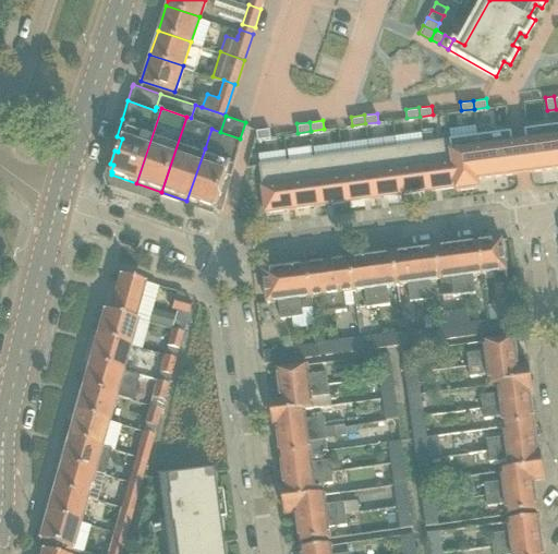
[(511,129),(476,134),(482,176),(517,171),(530,169),(557,165),(557,122),(524,128),(525,140),(512,142),(511,129)]
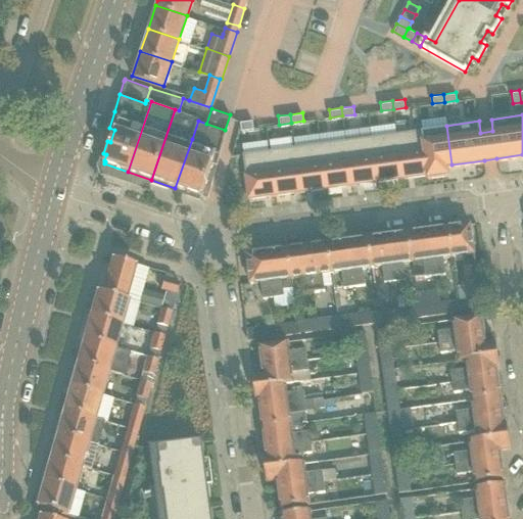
[(252,120),(240,121),(241,130),(253,128),(252,120)]
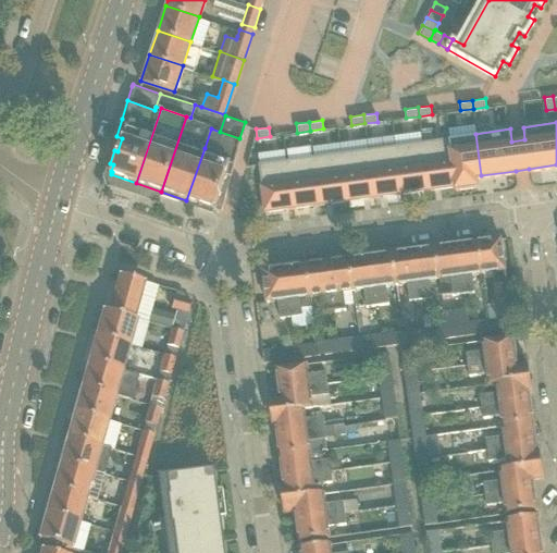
[(205,148),(186,200),(211,208),(212,206),(220,208),(239,138),(220,132),(211,128),(205,148)]
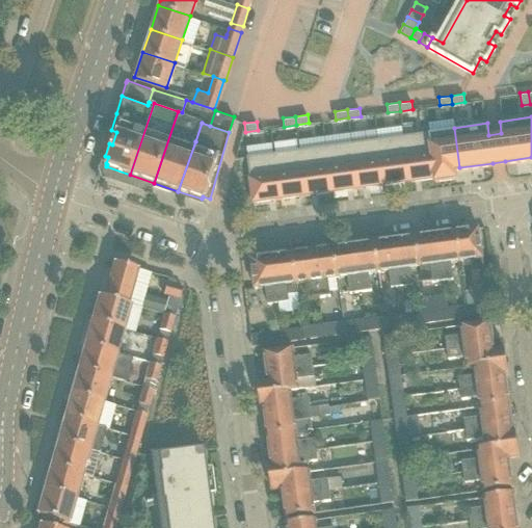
[(375,128),(349,132),(356,186),(382,183),(376,138),(375,128)]
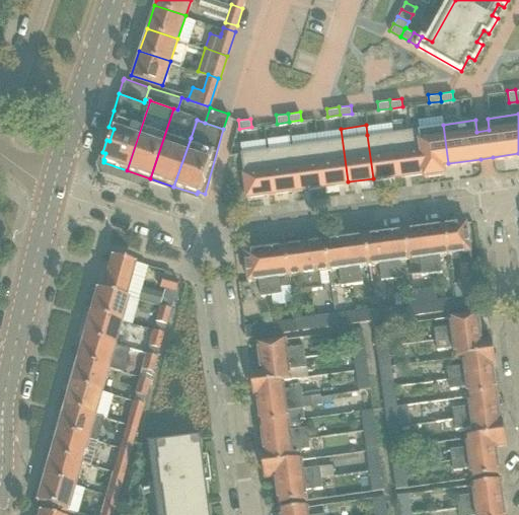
[(424,171),(424,174),(444,172),(443,164),(448,163),(443,125),(418,128),(424,171)]
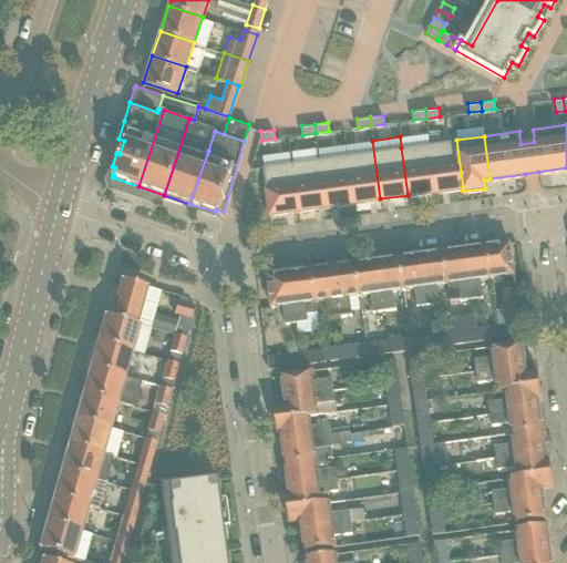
[(435,192),(463,187),(456,140),(429,143),(435,192)]
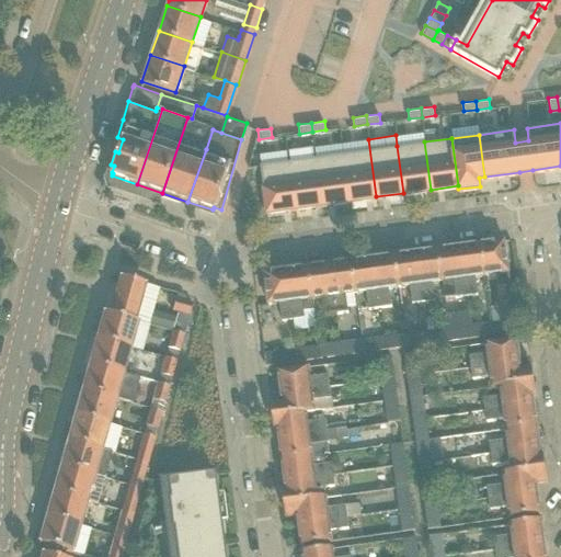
[(368,139),(341,143),(348,201),(376,196),(368,139)]
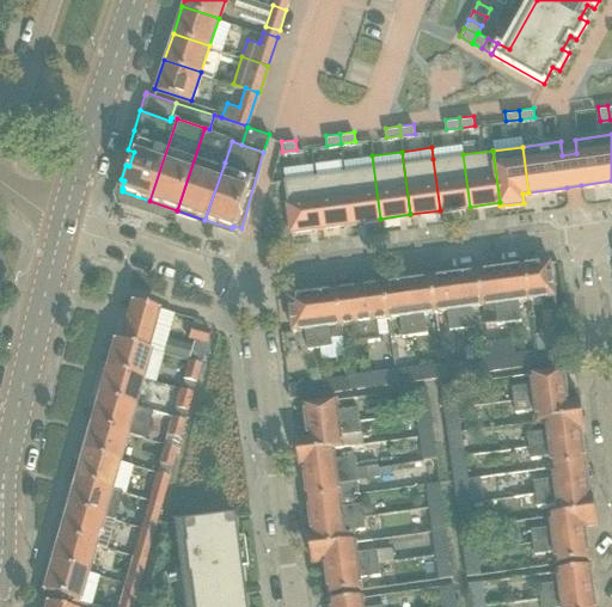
[(440,210),(470,207),(463,154),(433,159),(440,210)]
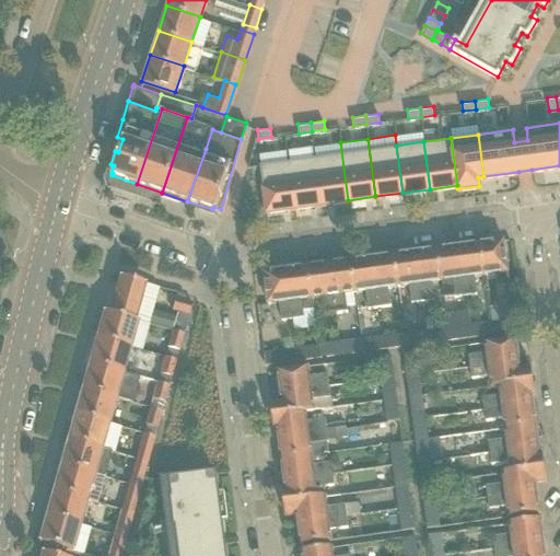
[(340,142),(313,146),(314,157),(321,204),(348,200),(340,142)]
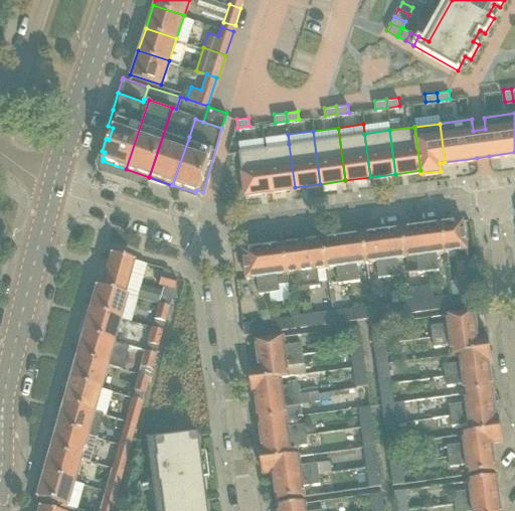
[(295,187),(289,144),(264,147),(270,190),(295,187)]
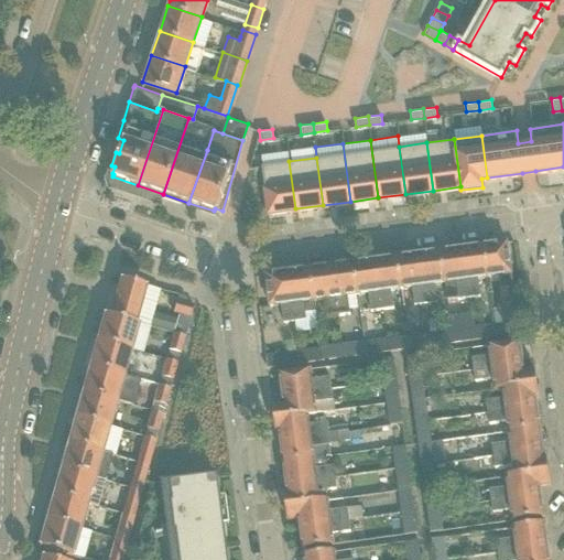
[(295,208),(289,161),(261,164),(268,213),(295,208)]
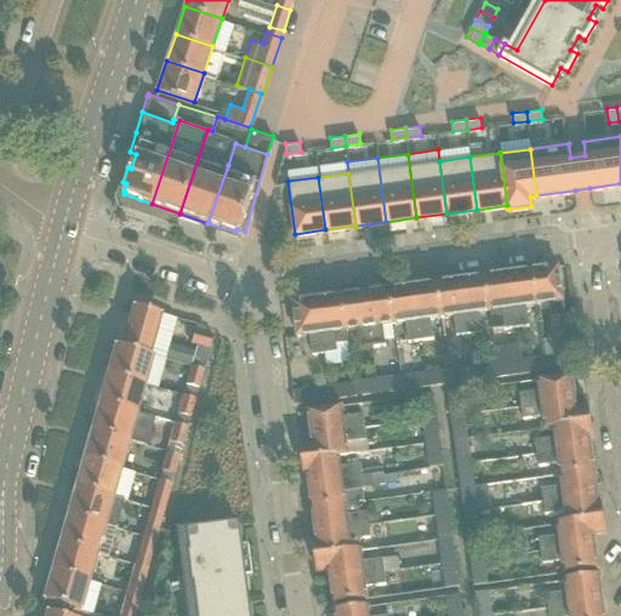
[(558,263),(534,266),(537,301),(548,300),(553,331),(567,329),(558,263)]
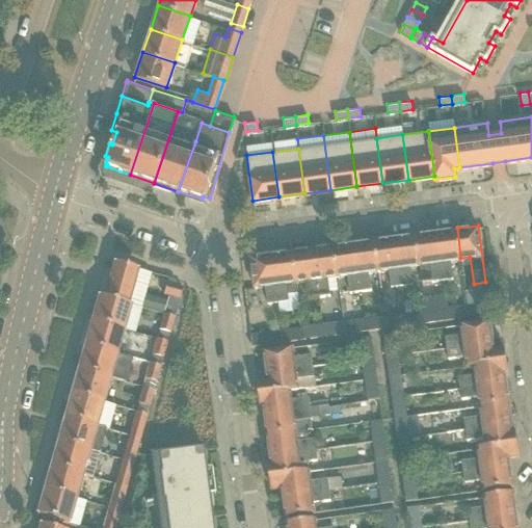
[(457,228),(436,231),(443,278),(453,276),(451,260),(460,258),(457,228)]
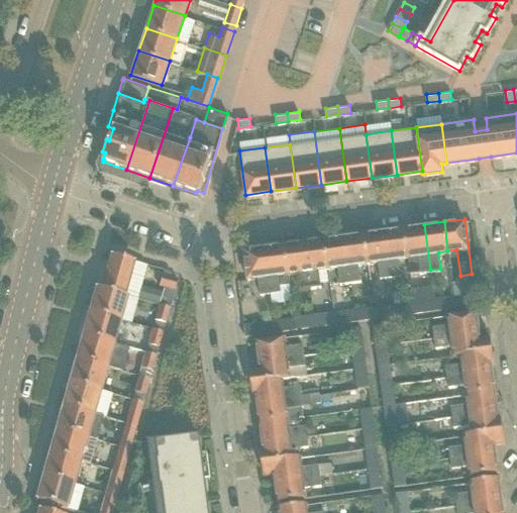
[(424,224),(404,227),(408,257),(410,271),(419,270),(419,272),(430,270),(424,224)]
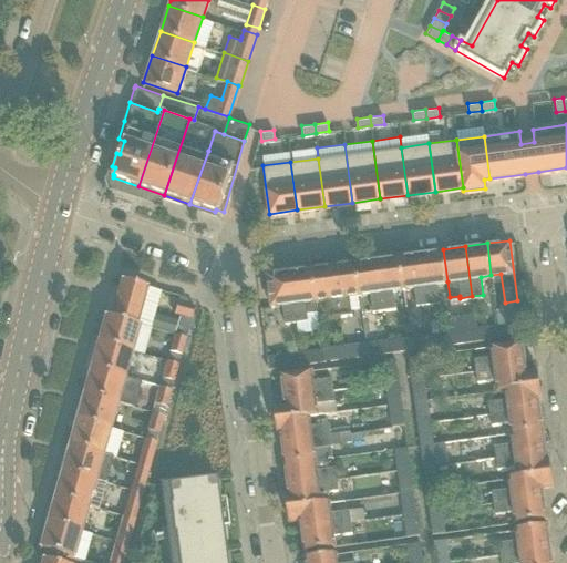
[(443,249),(421,252),(428,302),(428,303),(439,300),(439,299),(436,283),(447,282),(443,249)]
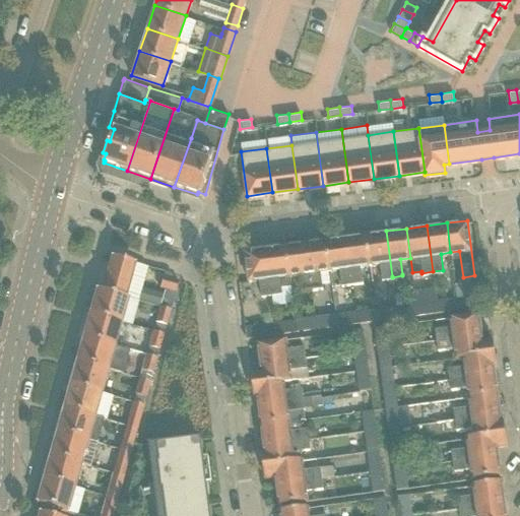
[(386,231),(367,234),(370,262),(370,263),(380,262),(382,277),(382,278),(392,277),(392,276),(386,231)]
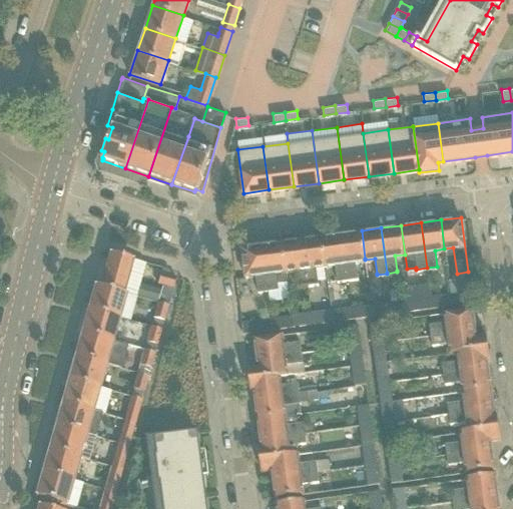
[(362,230),(342,233),(348,278),(348,279),(358,278),(358,277),(356,261),(365,260),(365,259),(362,230)]
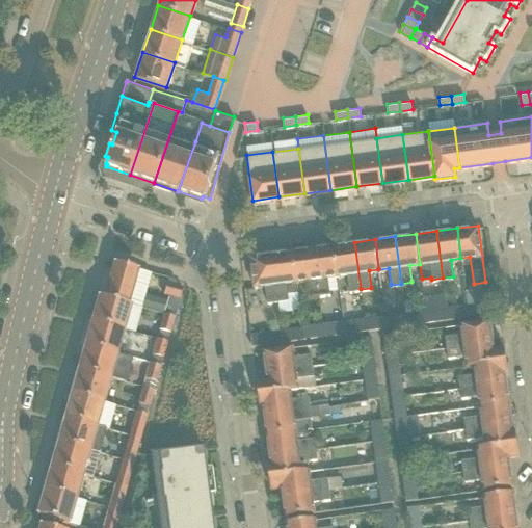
[(354,242),(334,244),(338,274),(347,273),(349,290),(361,289),(361,288),(354,242)]
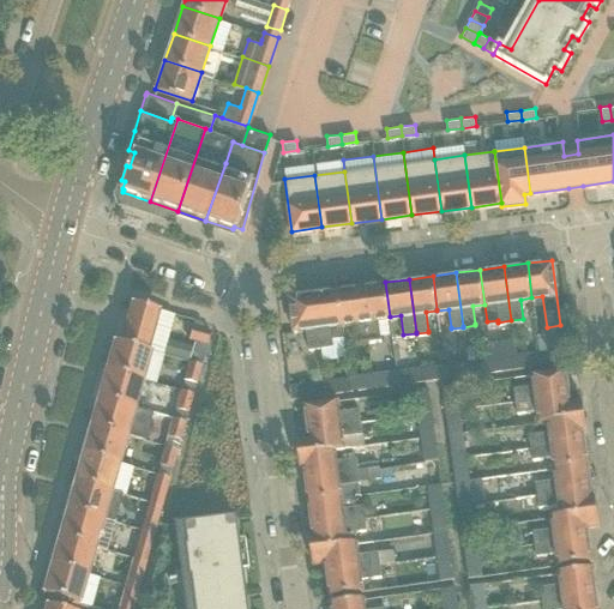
[(385,282),(361,285),(368,338),(368,339),(380,338),(380,337),(378,319),(390,317),(385,282)]
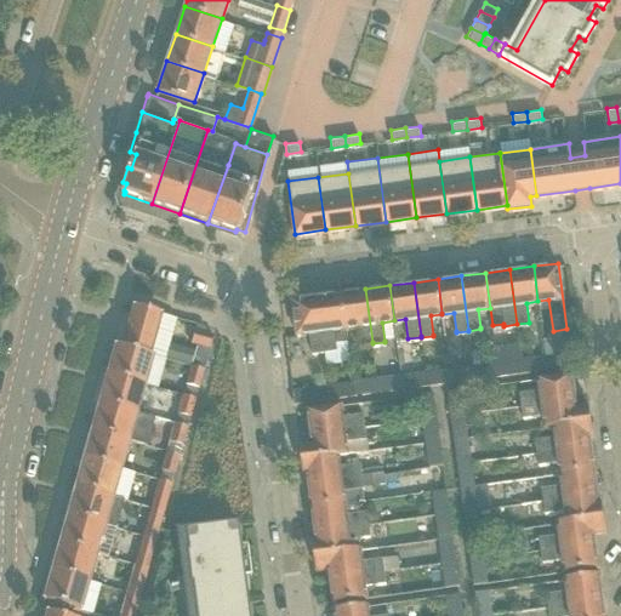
[(365,289),(342,292),(346,328),(357,325),(359,344),(360,346),(372,343),(372,342),(365,289)]
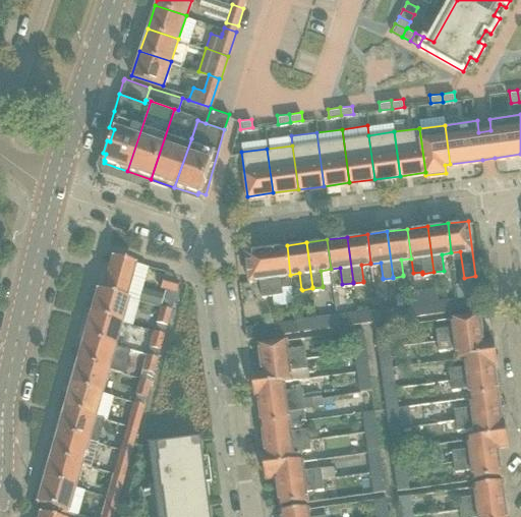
[(287,245),(267,247),(273,293),(283,292),(283,291),(282,286),(292,284),(290,275),(287,245)]
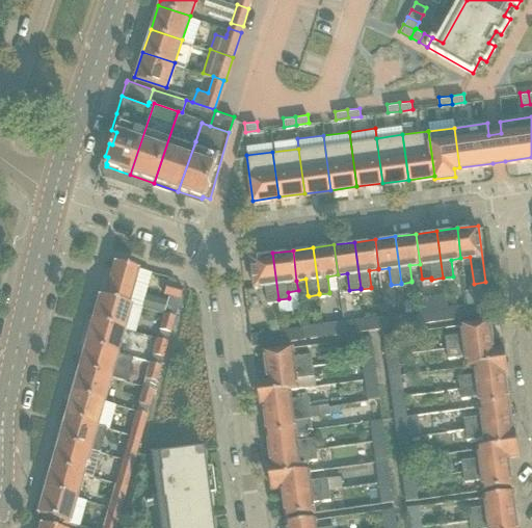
[(272,253),(251,256),(255,285),(255,286),(265,285),(267,300),(267,301),(278,299),(272,253)]
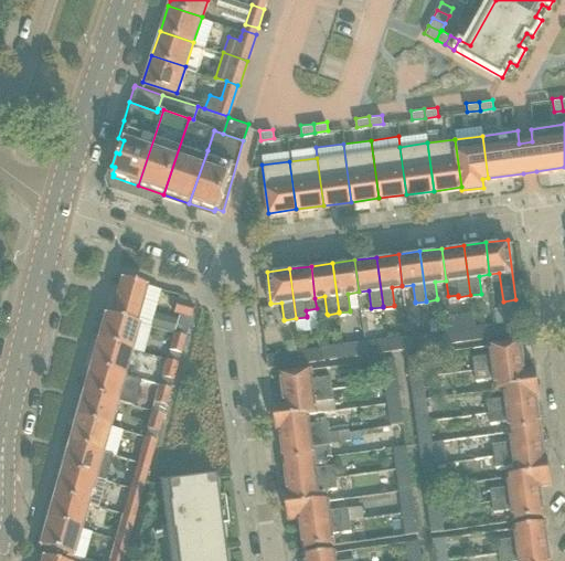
[(121,276),(112,313),(138,320),(149,324),(159,287),(121,276)]
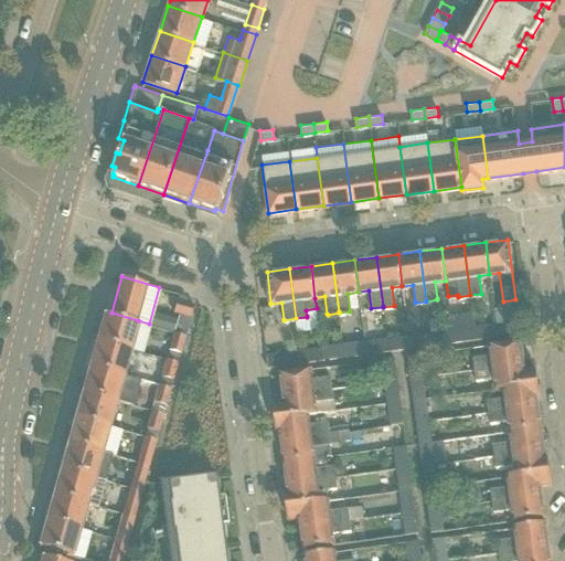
[(193,304),(187,302),(177,298),(174,310),(190,315),(193,304)]
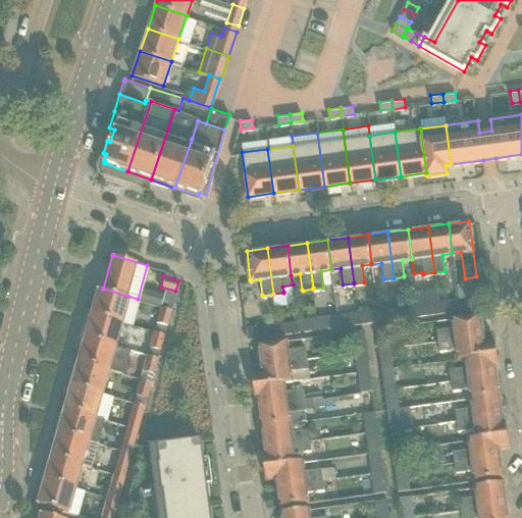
[(97,288),(90,311),(121,320),(127,296),(103,289),(97,288)]
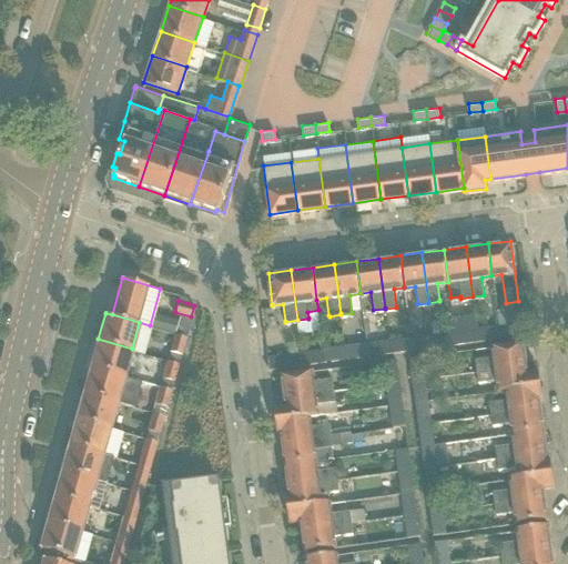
[(520,320),(499,323),(500,335),(501,336),(523,334),(521,332),(520,320)]
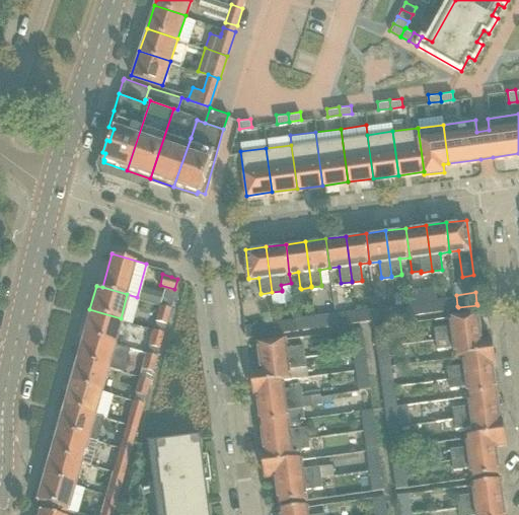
[(439,297),(421,300),(422,312),(441,310),(439,297)]
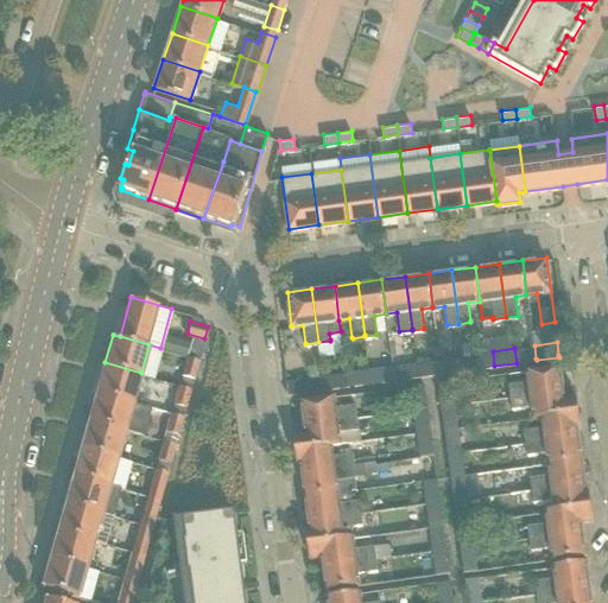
[(480,353),(463,355),(466,369),(482,367),(480,353)]
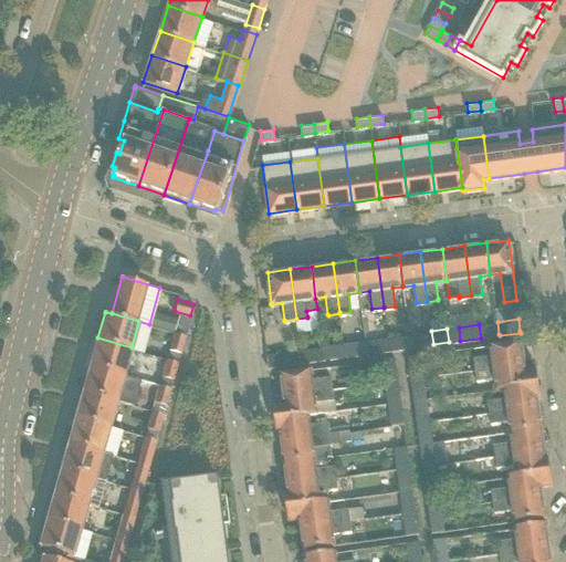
[(174,331),(168,347),(179,350),(181,351),(186,334),(185,334),(174,331)]
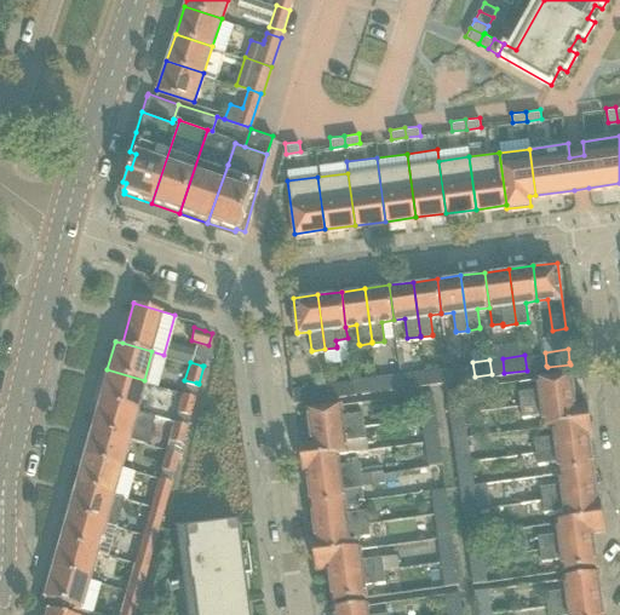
[(472,362),(448,366),(451,380),(475,377),(472,362)]
